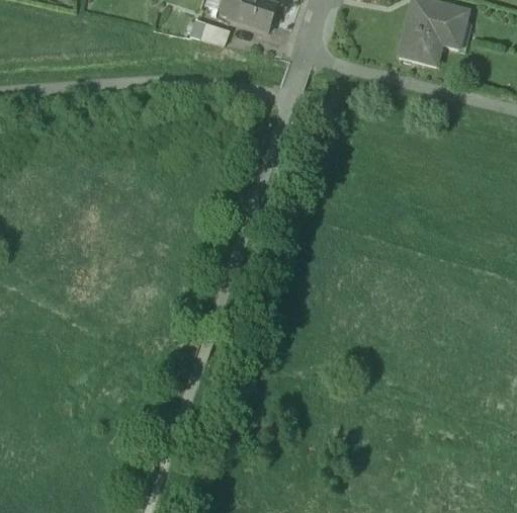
[(277,6),(260,0),(244,0),(243,2),(235,0),(231,0),(228,7),(239,11),(236,21),(268,32),(277,6)]
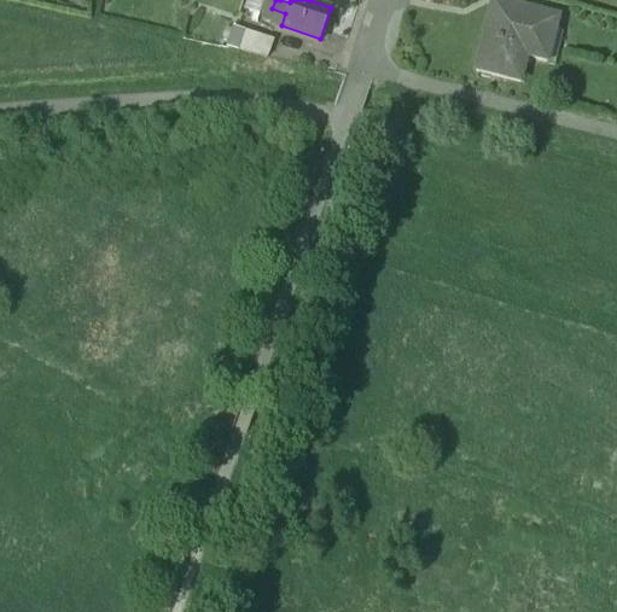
[(559,16),(498,0),(493,0),(477,71),(505,77),(510,52),(548,60),(559,16)]
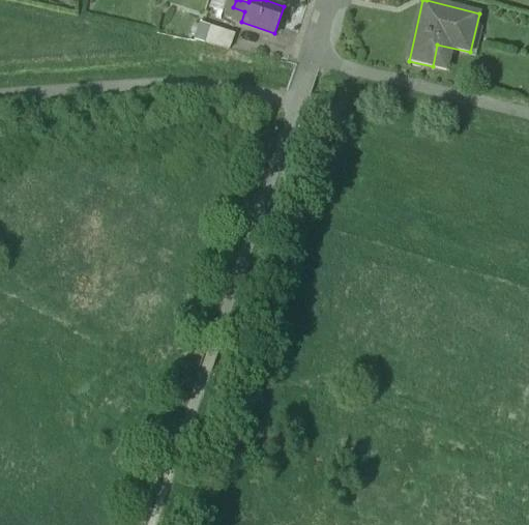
[(233,7),(226,5),(223,16),(241,22),(244,11),(233,7)]
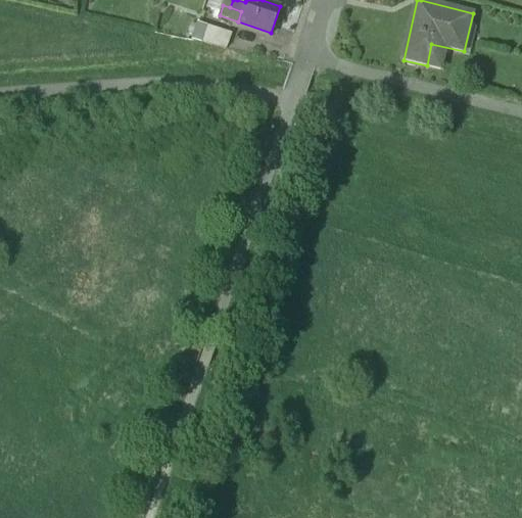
[(193,38),(202,40),(208,24),(199,19),(193,38)]
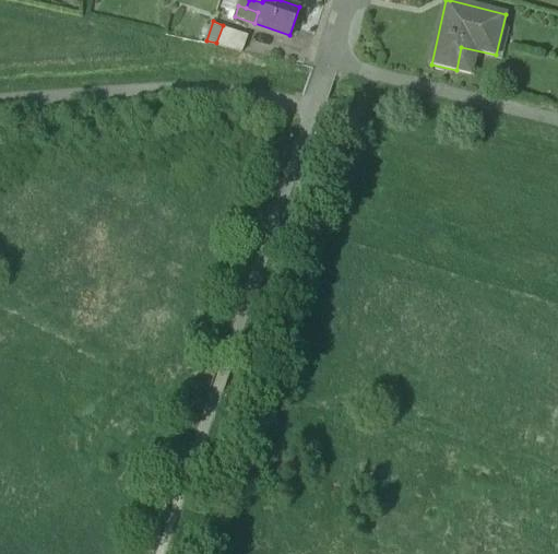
[(248,33),(223,25),(216,43),(242,48),(248,33)]
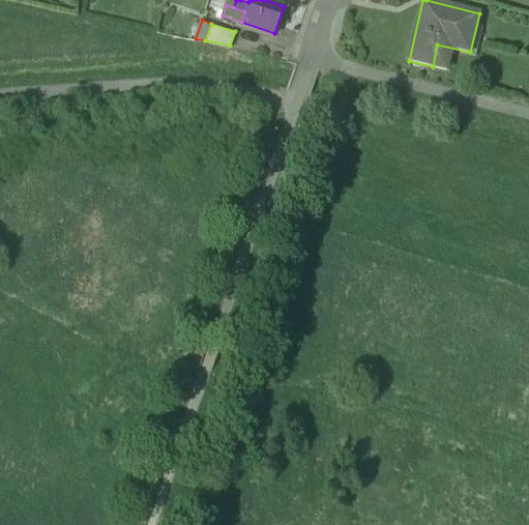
All buildings are outlined.
